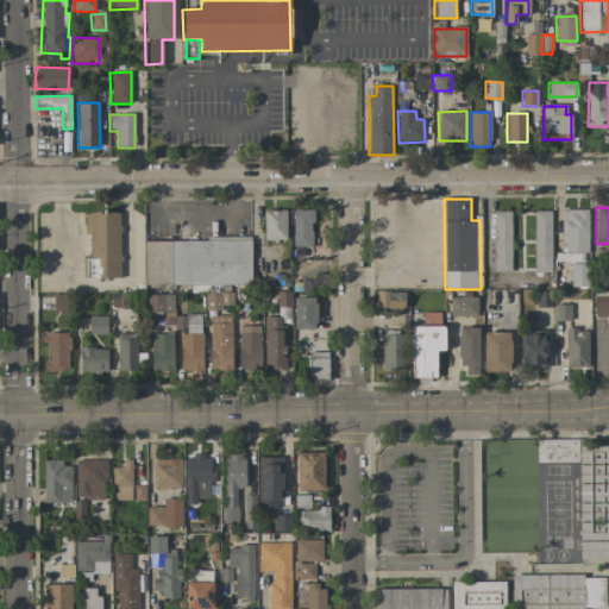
[(263,211),(264,240),(287,239),(286,209),(263,211)]
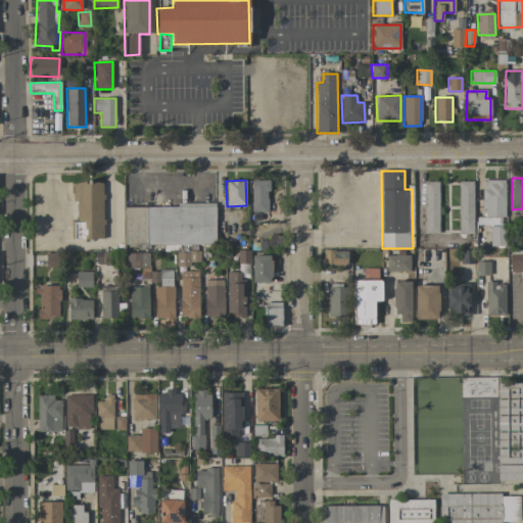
[(268,211),(268,180),(251,180),(251,211),(268,211)]
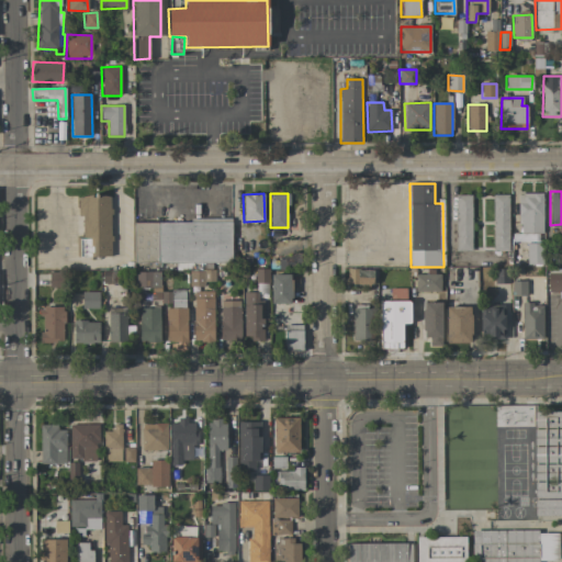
[(542,193),(518,193),(519,234),(542,233),(542,193)]
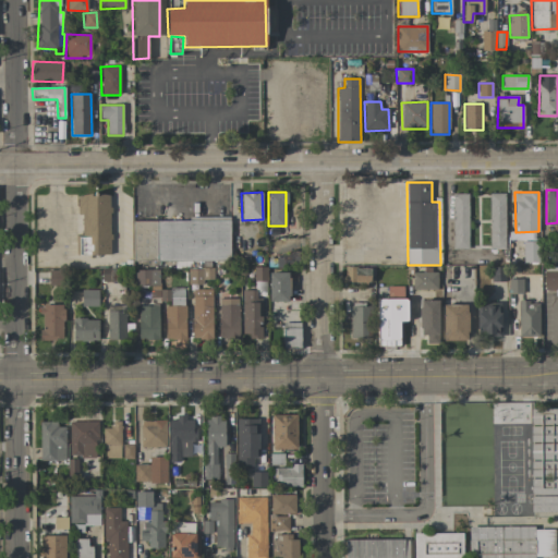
[(505,249),(505,193),(489,193),(489,249),(505,249)]
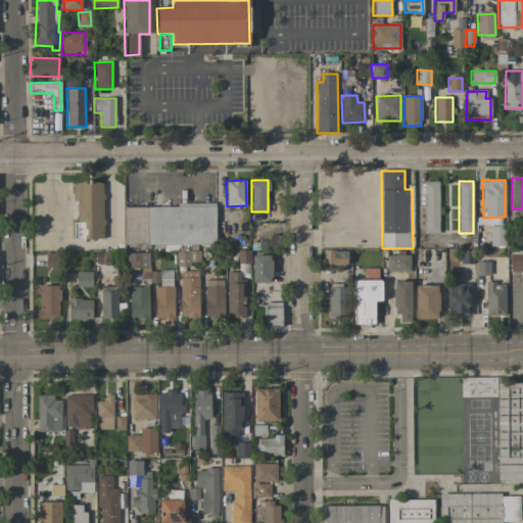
[(438,234),(438,182),(424,182),(424,233),(438,234)]
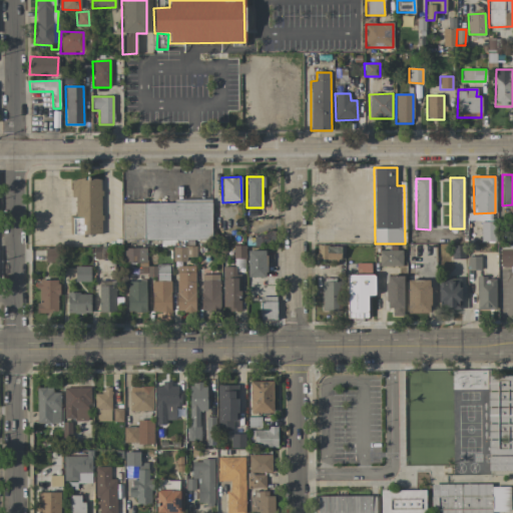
[(83,234),(101,234),(101,179),(71,179),(71,197),(75,197),(75,216),(83,216),(83,234)]
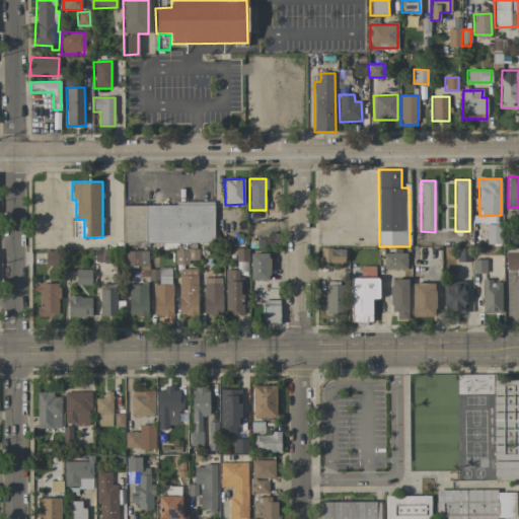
[(123,205),(124,242),(214,241),(213,204),(123,205)]
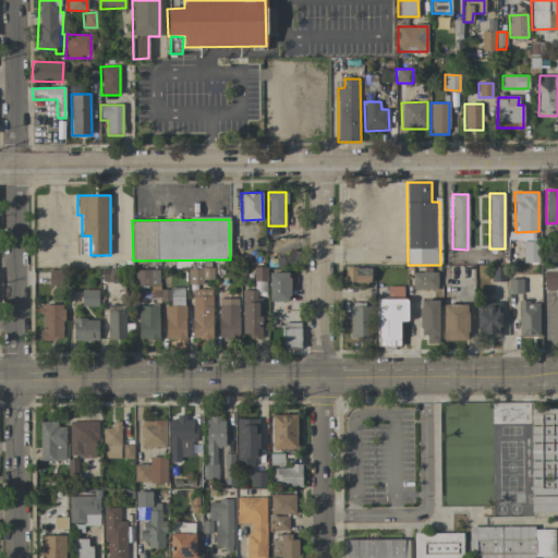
[(89,238),(79,238),(80,255),(89,255),(89,238)]
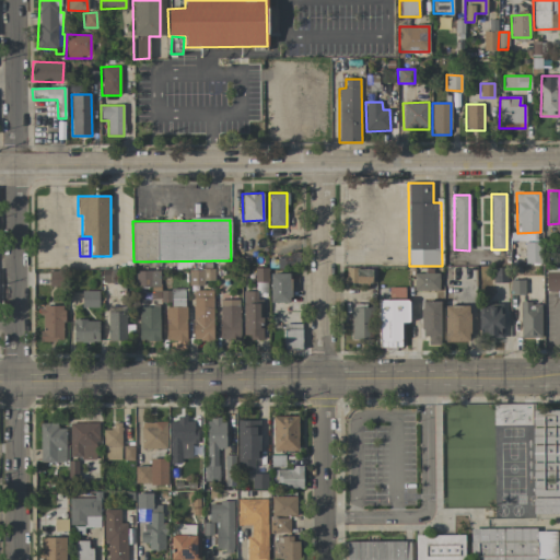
[(525,264),(540,264),(540,243),(525,243),(525,264)]
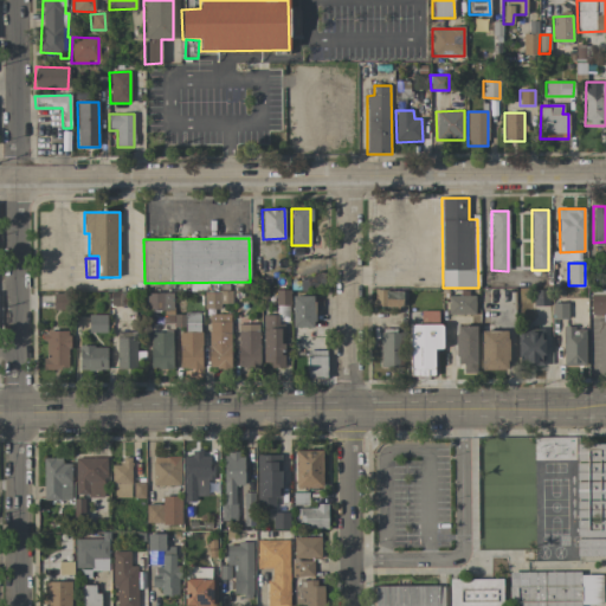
[(205,309),(221,309),(221,304),(231,304),(231,283),(221,284),(221,289),(208,289),(208,284),(189,284),(191,291),(205,291),(205,309)]
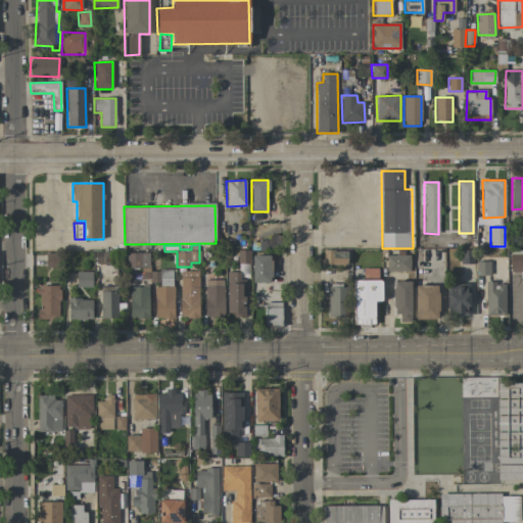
[(522,248),(522,271),(510,271),(510,248),(522,248)]
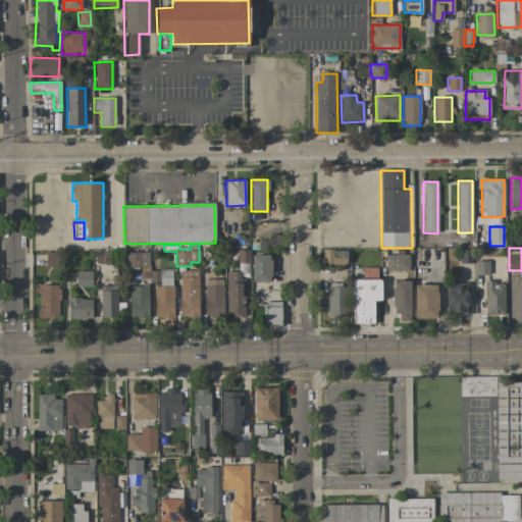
[(249,250),(237,250),(238,263),(249,263),(249,250)]
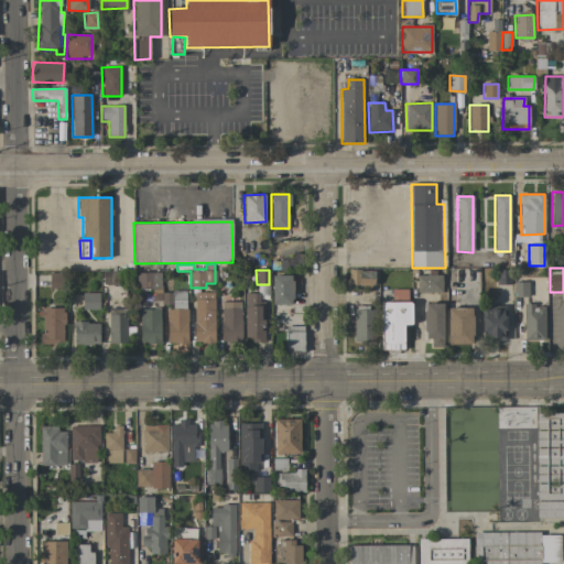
[(375,271),(349,270),(348,285),(373,286),(375,271)]
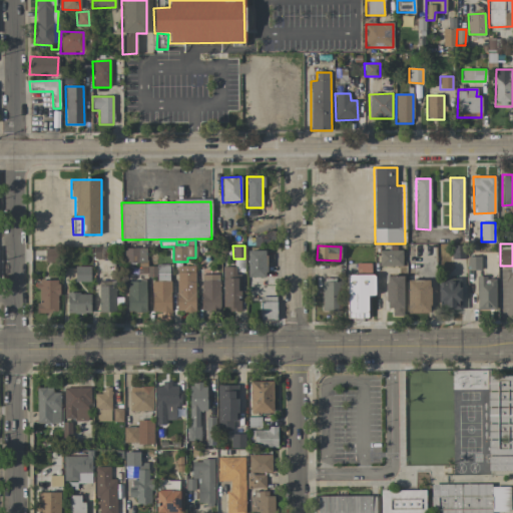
[(124,263),(146,263),(145,248),(124,248),(124,263)]
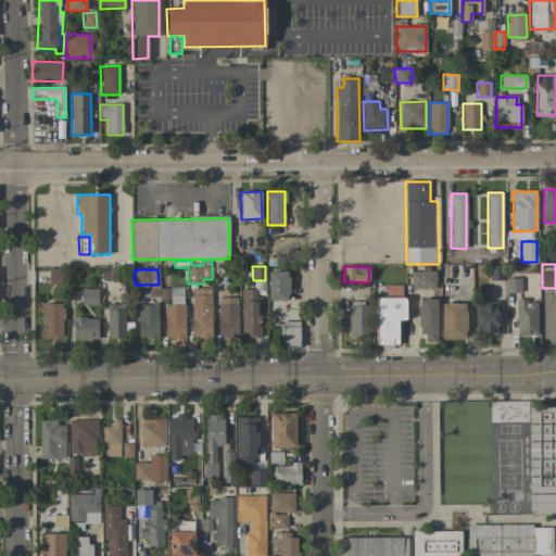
[(288,272),(267,272),(268,301),(289,300),(288,272)]
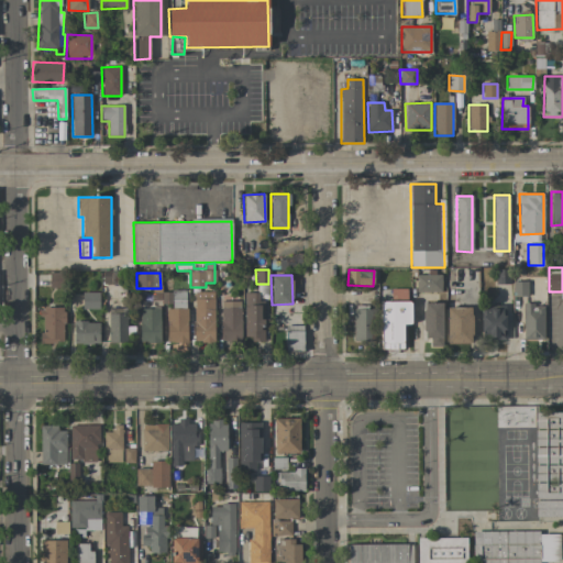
[(441,291),(441,275),(416,275),(417,293),(441,291)]
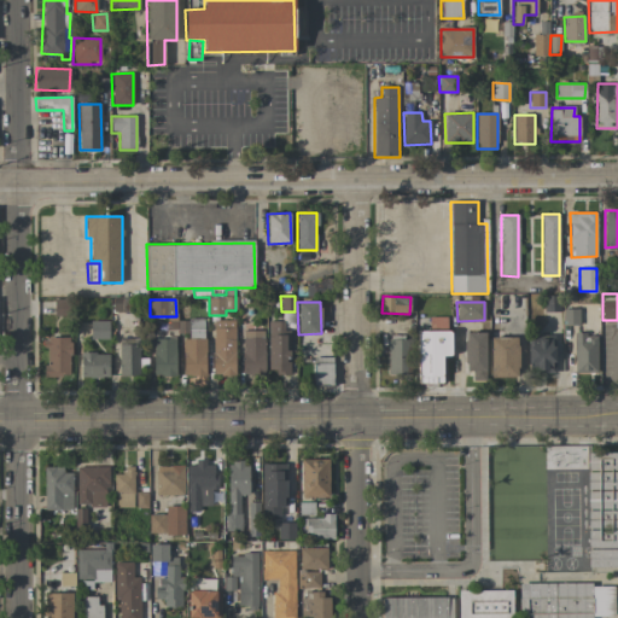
[(578,326),(578,310),(564,309),(564,325),(578,326)]
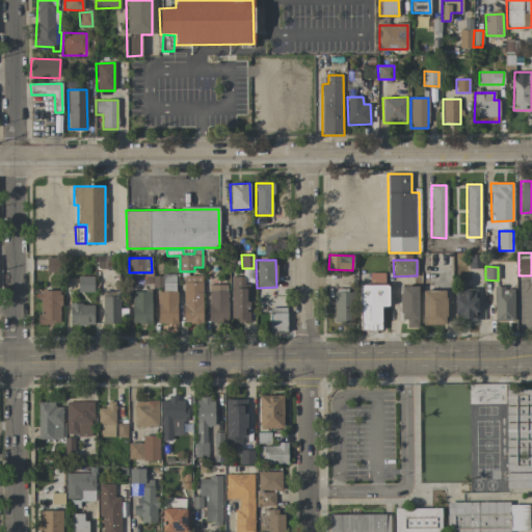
[(203,323),(203,275),(183,275),(183,323),(203,323)]
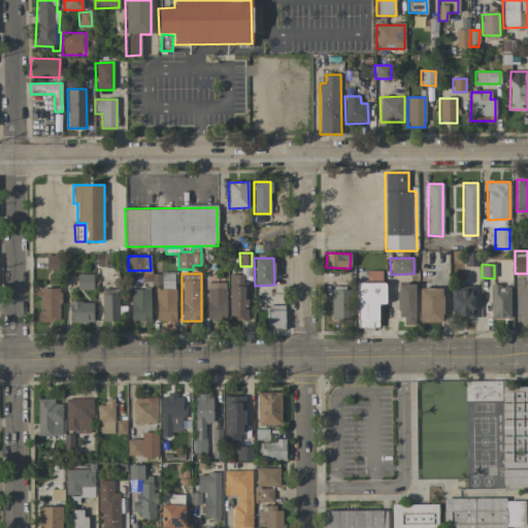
[(93,274),(77,274),(77,290),(93,290),(93,274)]
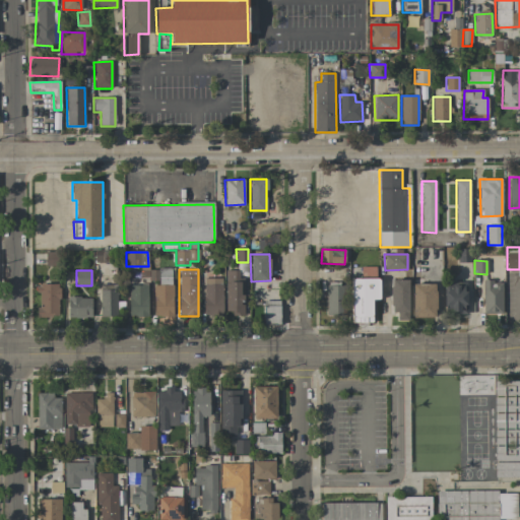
[(243,316),(243,270),(225,271),(225,316),(243,316)]
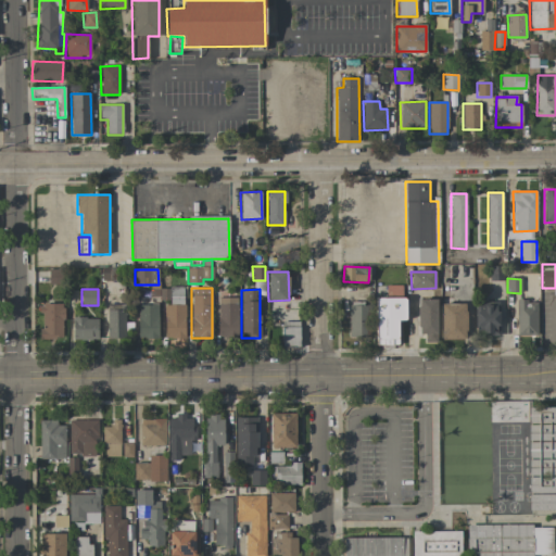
[(185,339),(185,295),(171,295),(171,305),(165,305),(164,338),(185,339)]
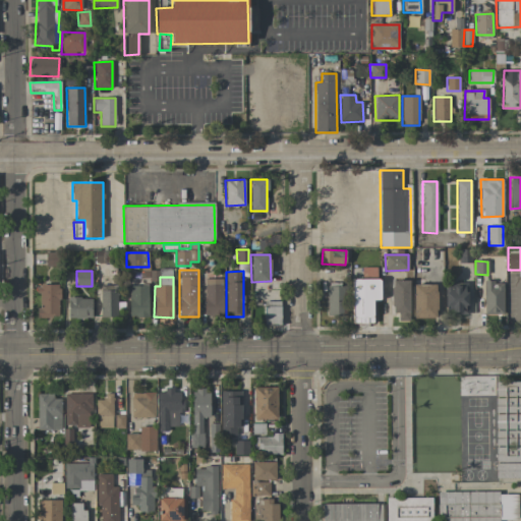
[(223,315),(223,279),(204,279),(205,316),(223,315)]
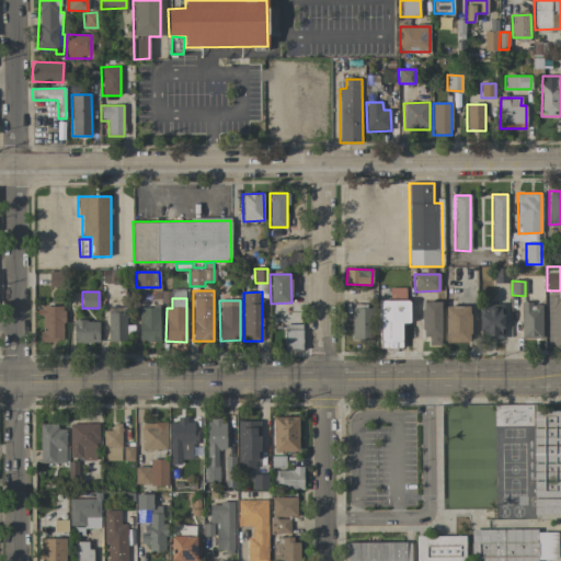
[(401,323),(410,323),(409,300),(379,300),(380,348),(402,347),(401,323)]
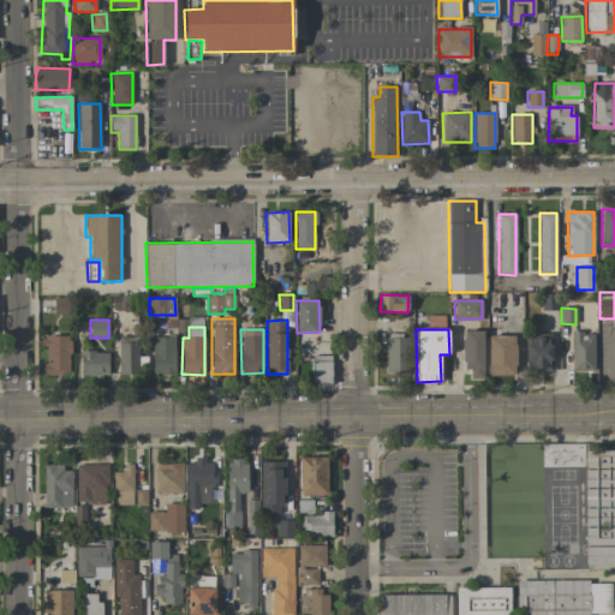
[(483,330),(461,332),(463,370),(470,370),(470,380),(483,380),(483,330)]
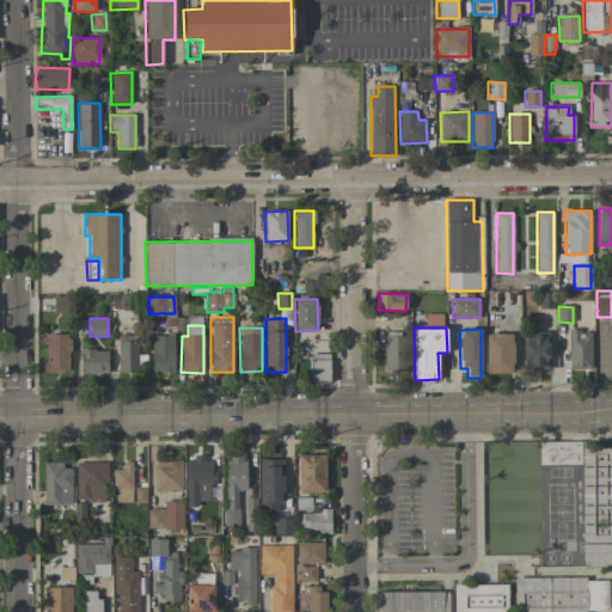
[(592,331),(569,331),(569,369),(591,369),(592,331)]
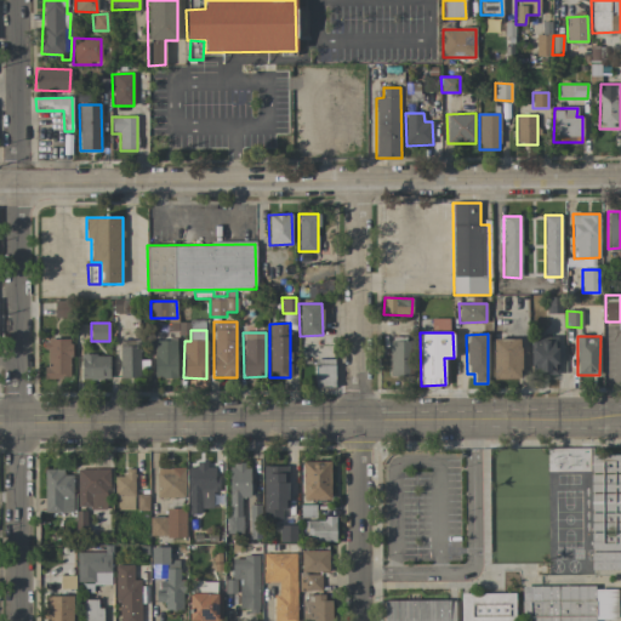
[(557,337),(530,337),(531,376),(558,375),(557,337)]
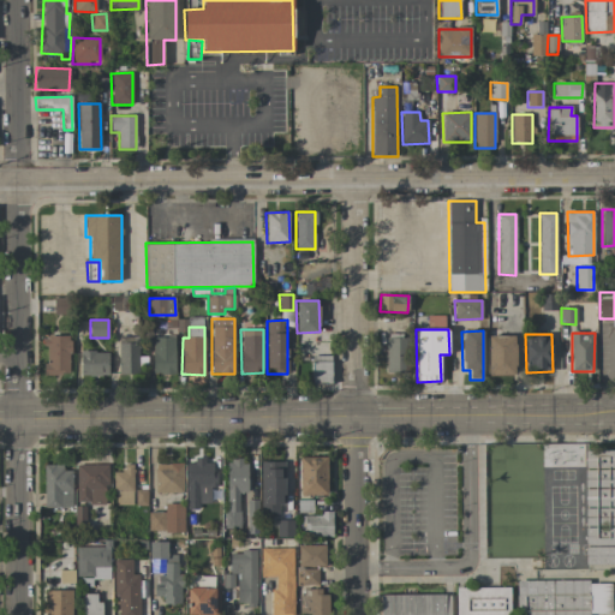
[(45,375),(70,375),(70,336),(46,335),(45,375)]
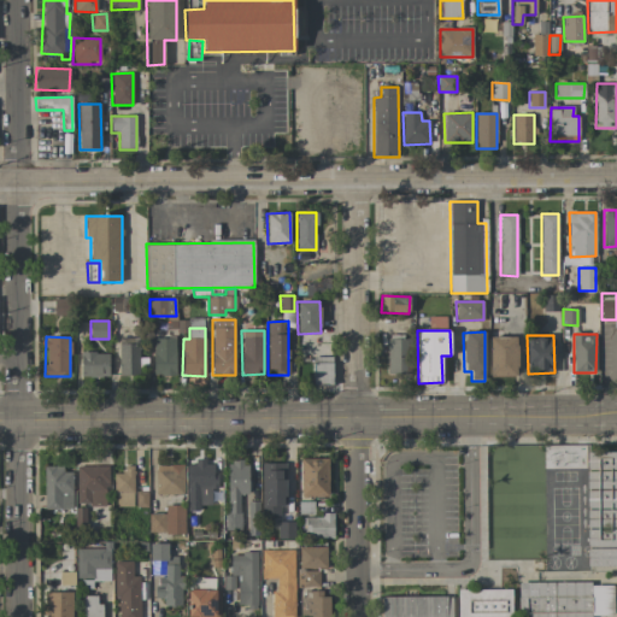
[(516,336),(489,338),(491,377),(517,376),(516,336)]
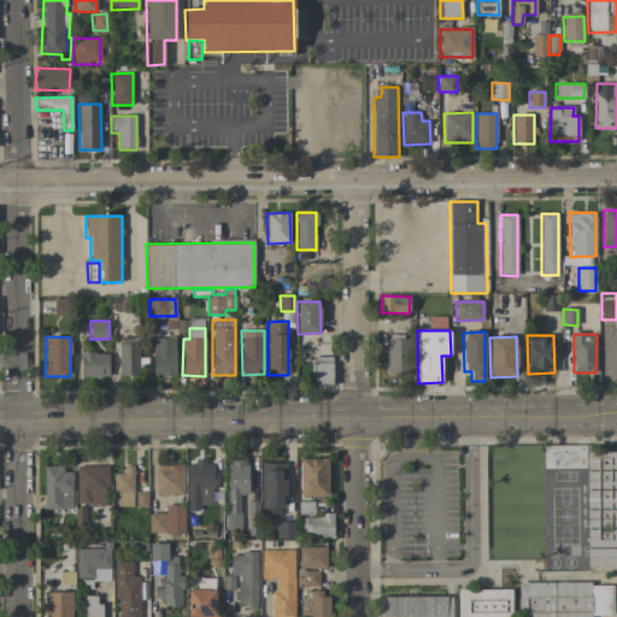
[(388,375),(407,374),(407,338),(387,339),(388,375)]
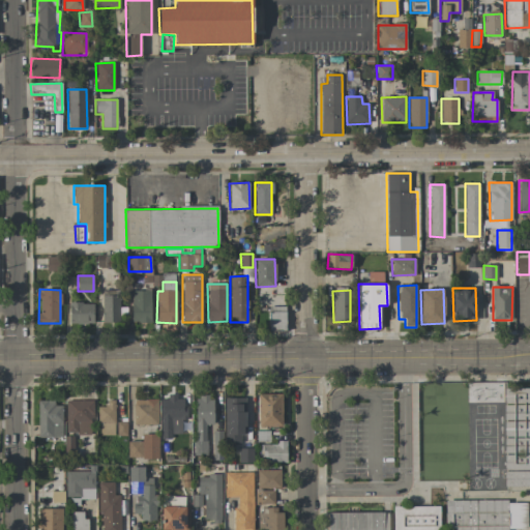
[(101,322),(119,322),(119,291),(101,291),(101,322)]
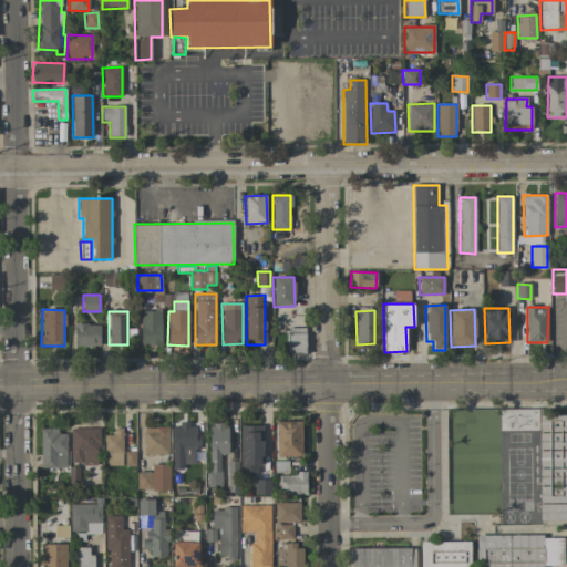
[(162,344),(161,311),(140,311),(141,346),(162,344)]
